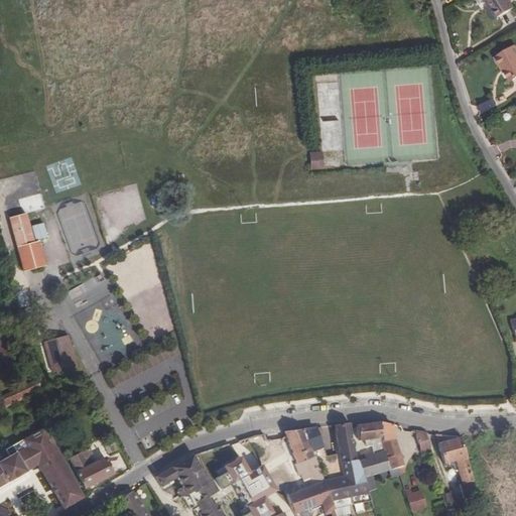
[(510,0),(489,0),(492,4),(490,5),(498,18),(515,8),(510,0)]
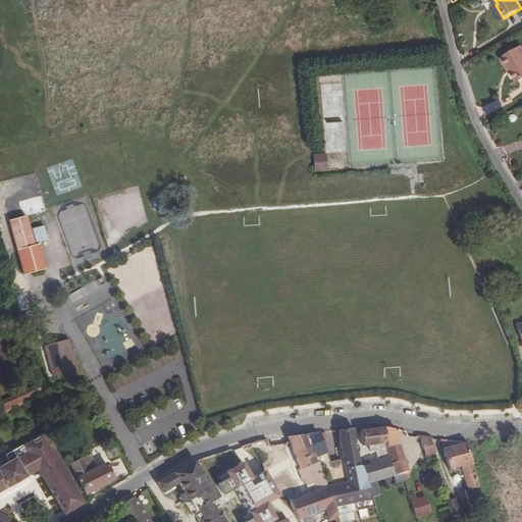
[(517,82),(521,79),(521,46),(502,58),(507,67),(509,66),(512,73),(517,82)]
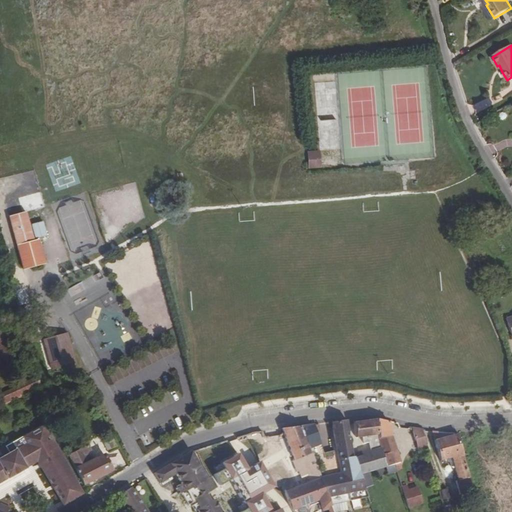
[(320,166),(319,151),(311,152),(308,152),(309,167),(320,166)]
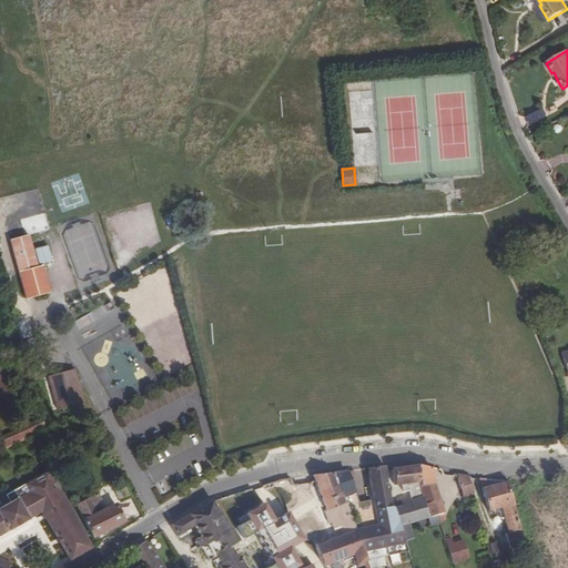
[(41,213),(17,219),(21,235),(46,230),(41,213)]
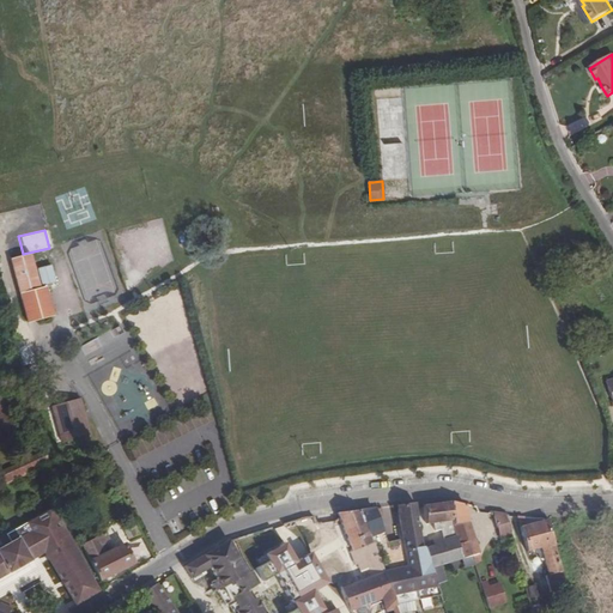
[(30,254),(10,259),(28,323),(54,316),(46,286),(40,289),(30,254)]
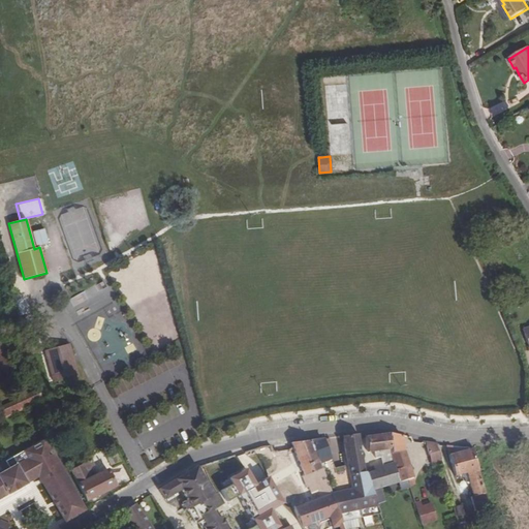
[(45,228),(32,232),(36,247),(50,243),(45,228)]
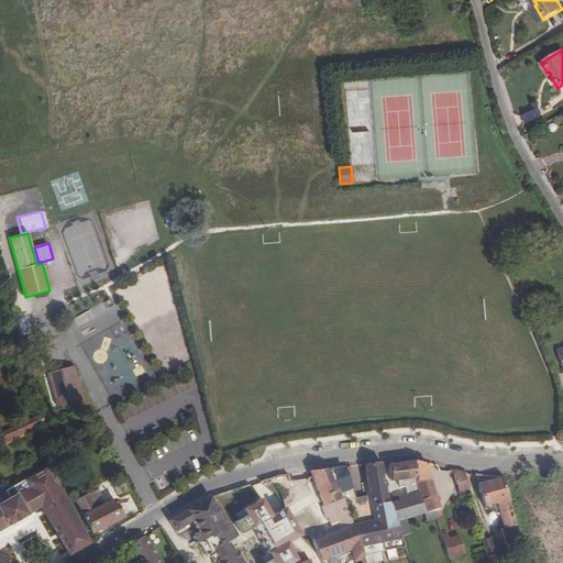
[(26,315),(18,317),(22,335),(32,333),(26,315)]
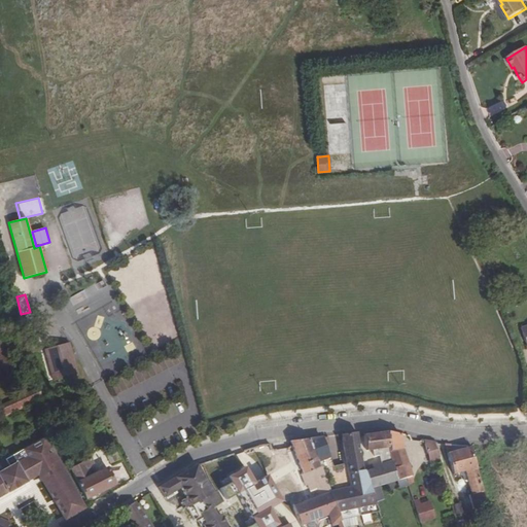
[(69,342),(44,349),(53,380),(77,373),(69,342)]
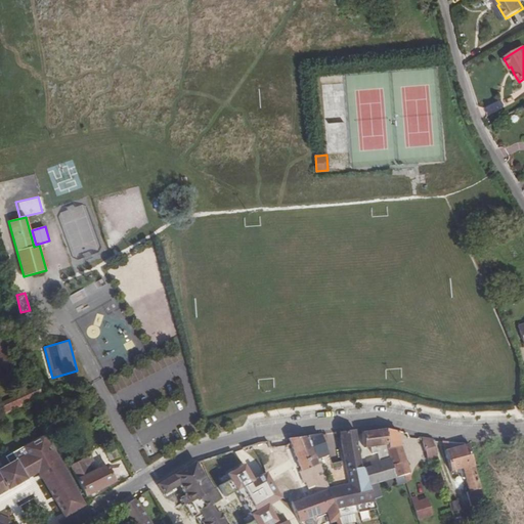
[(40,386),(31,390),(36,399),(42,396),(40,386)]
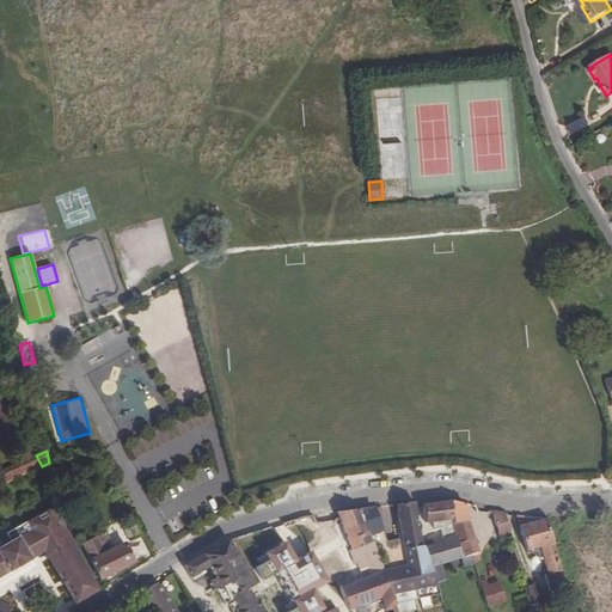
[(36,456),(1,472),(6,482),(42,466),(36,456)]
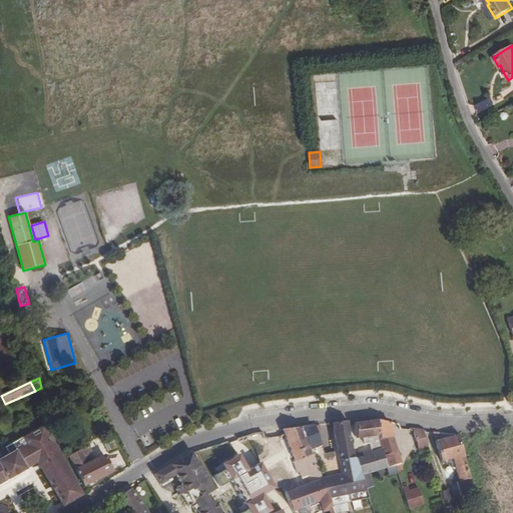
[(400,463),(392,439),(390,423),(377,420),(368,421),(371,437),(379,436),(380,439),(381,448),(382,448),(386,468),(395,466),(400,463)]
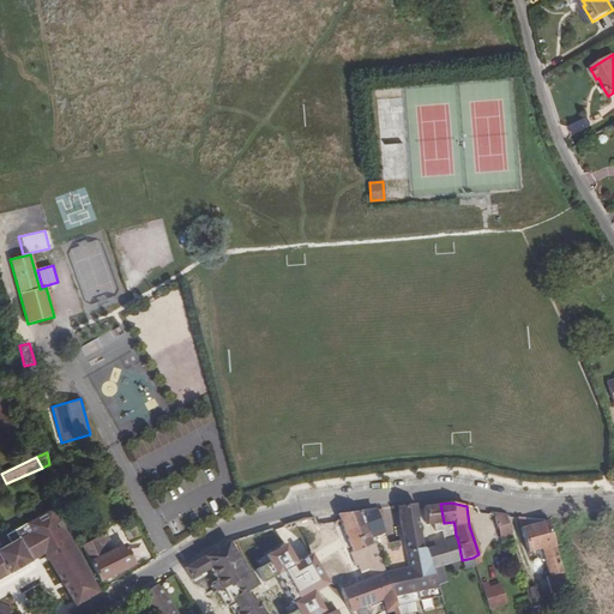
[(397,605),(441,596),(438,585),(432,570),(431,565),(426,552),(422,548),(422,546),(416,507),(415,504),(397,506),(403,540),(387,543),(384,534),(379,519),(378,519),(384,517),(383,509),(379,510),(379,509),(374,510),(360,511),(384,573),(392,597),(393,597),(397,605)]
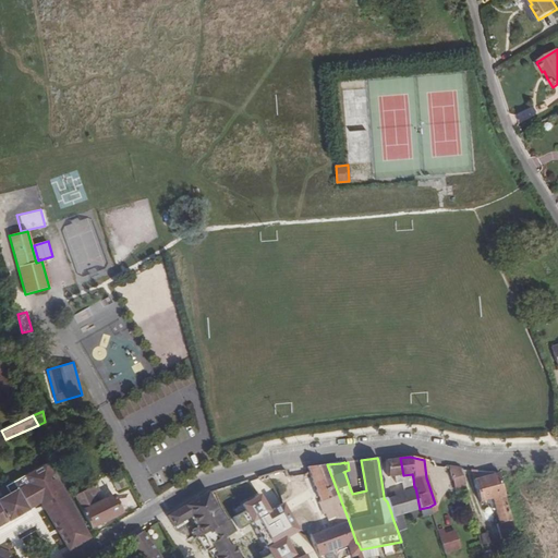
[(403,475),(400,458),(385,460),(387,477),(393,476),(393,484),(401,483),(403,490),(408,513),(420,509),(415,487),(414,487),(413,477),(412,474),(403,475)]
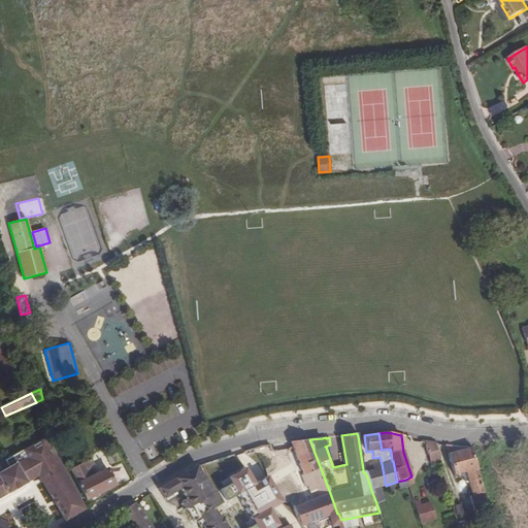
[(86,509),(45,435),(0,459),(0,497),(7,493),(26,483),(26,482),(36,475),(65,522),(86,509)]
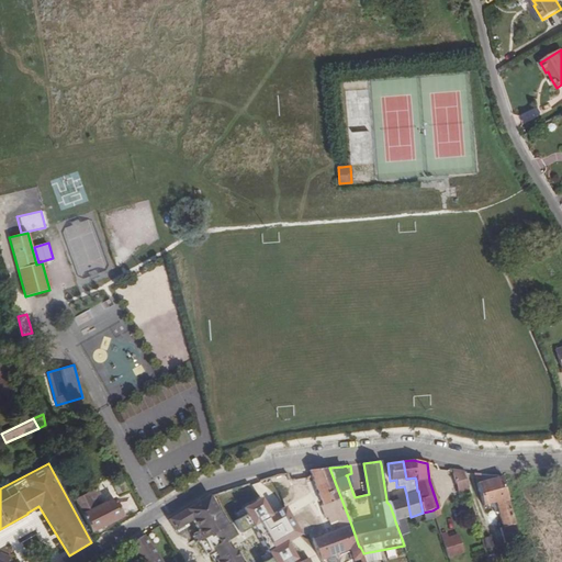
[(308,471),(323,505),(321,506),(325,518),(328,517),(334,531),(351,525),(329,468),(308,471)]
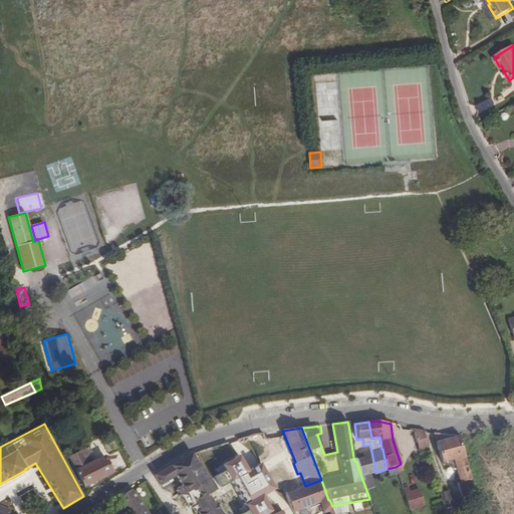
[(414,429),(418,446),(428,444),(424,431),(414,429)]
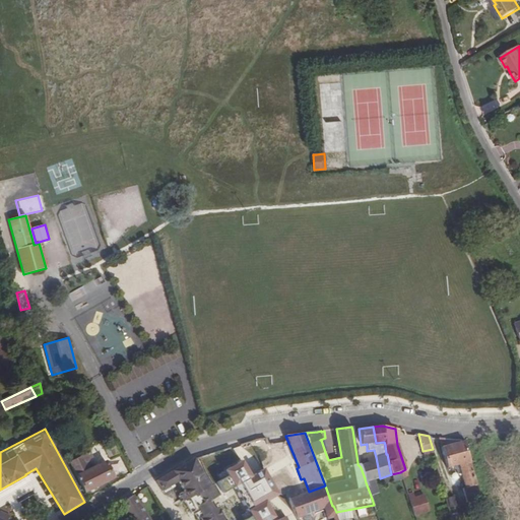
[(470,462),(464,440),(446,446),(444,439),(438,438),(447,468),(459,465),(470,462)]
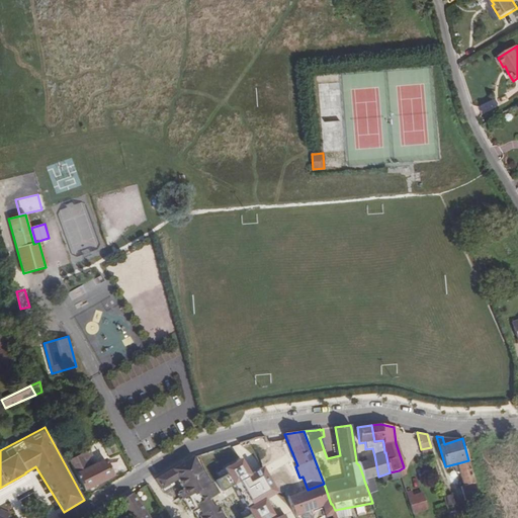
[(120,452),(113,438),(102,444),(110,458),(120,452)]
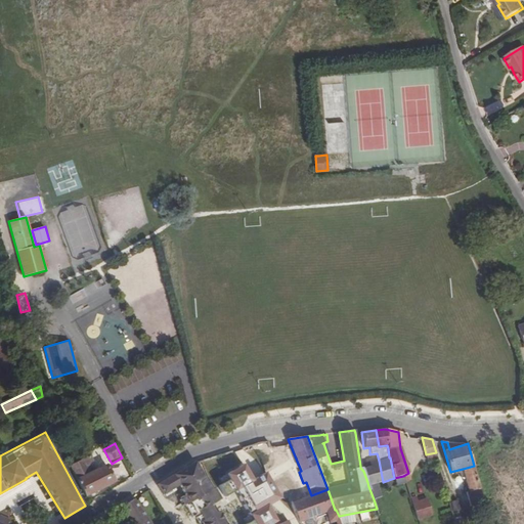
[(70,466),(85,496),(115,481),(104,466),(94,471),(87,456),(70,466)]
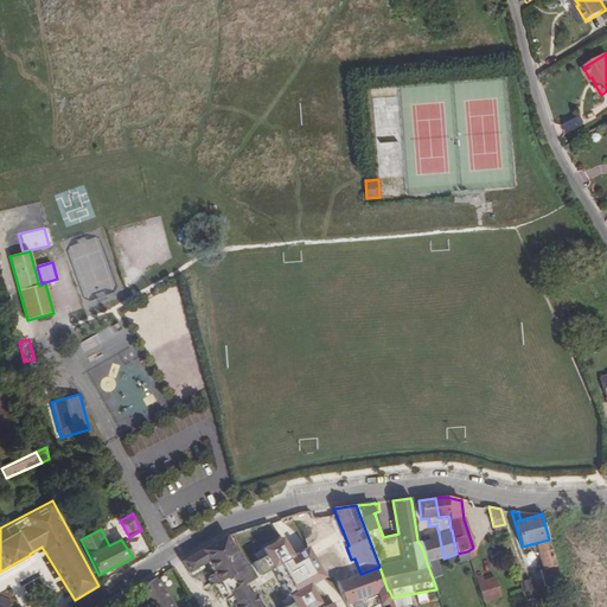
[(439,534),(428,537),(436,560),(443,558),(439,534)]
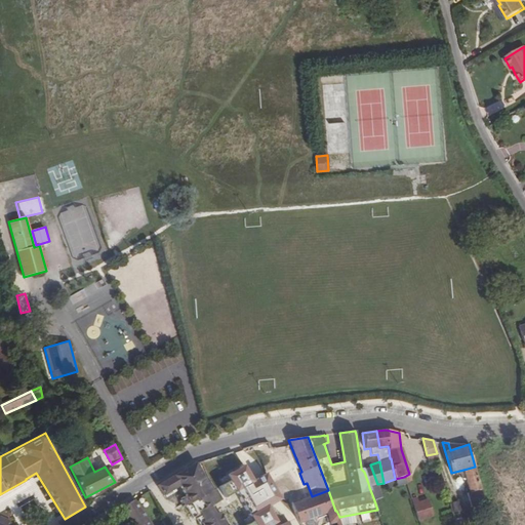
[(209,486),(196,462),(173,476),(179,486),(186,496),(190,503),(192,502),(212,490),(209,486)]
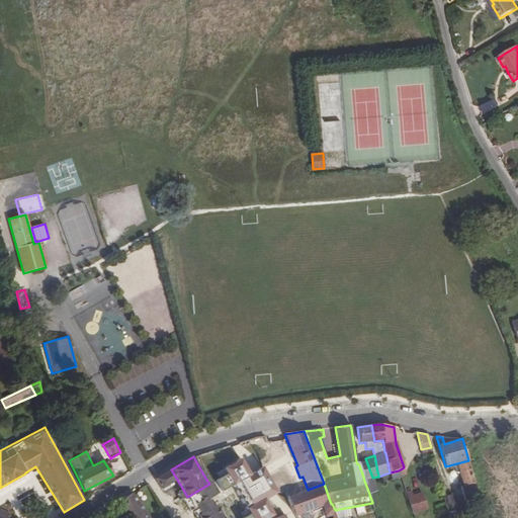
[(365,456),(356,460),(356,462),(359,465),(363,477),(364,481),(369,479),(372,478),(365,458),(365,456)]
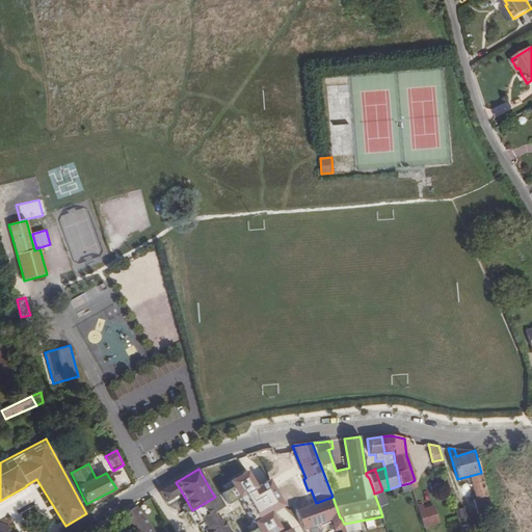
[(476,500),(487,497),(481,473),(470,476),(476,500)]
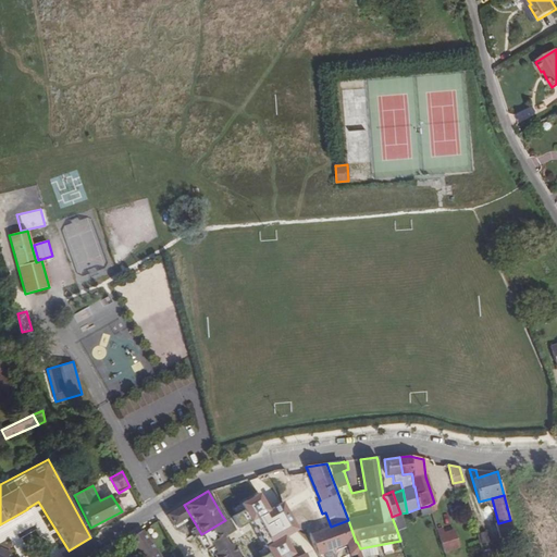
[(234,508),(222,516),(225,520),(226,520),(237,514),(247,509),(244,504),(234,508)]
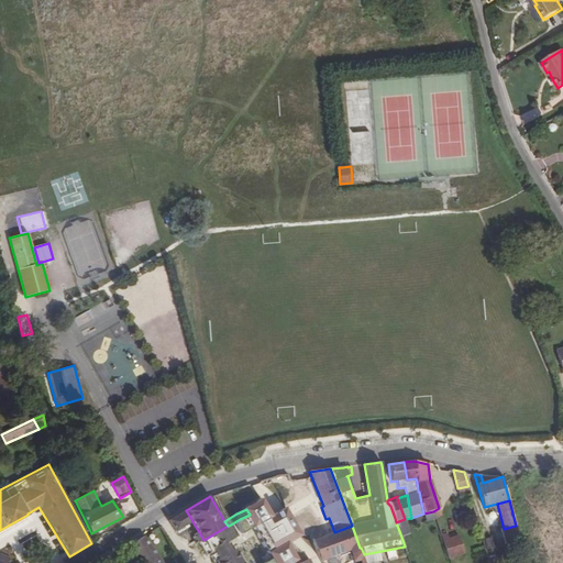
[(192,521),(186,510),(168,520),(175,532),(177,531),(178,533),(189,527),(187,525),(192,521)]
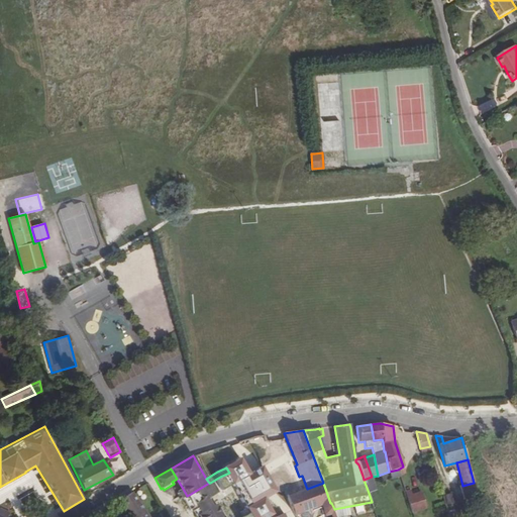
[(265,494),(282,485),(275,472),(257,480),(265,494)]
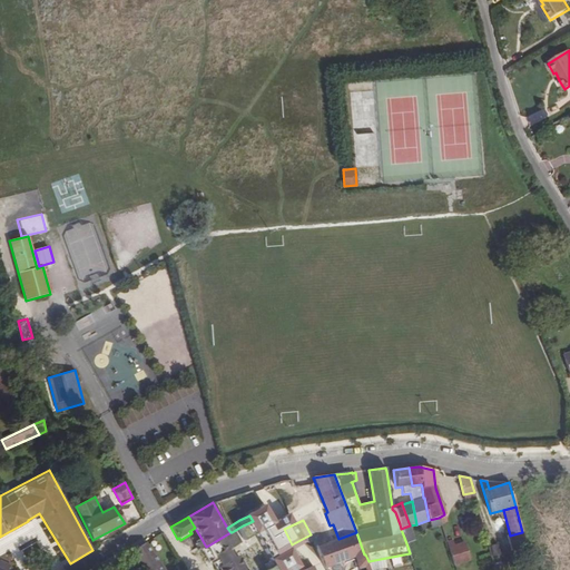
[(406,527),(401,529),(406,543),(411,541),(410,539),(411,539),(406,527)]
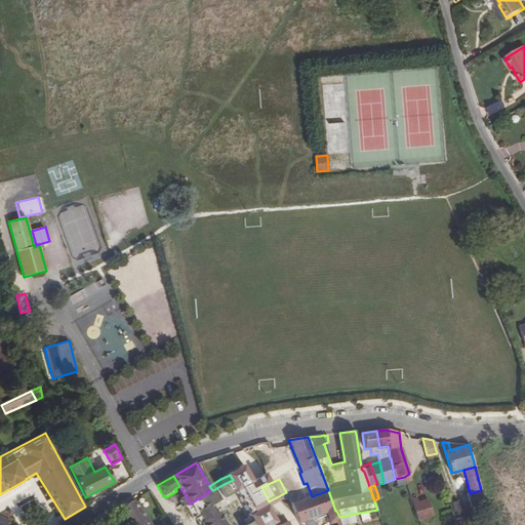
[(294,502),(309,497),(305,486),(290,492),(294,502)]
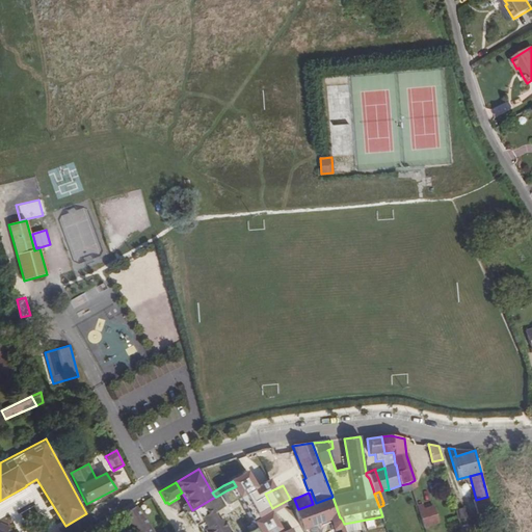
[(230,531),(222,520),(219,522),(216,516),(216,511),(223,507),(216,497),(215,497),(194,509),(206,530),(207,531),(230,531)]
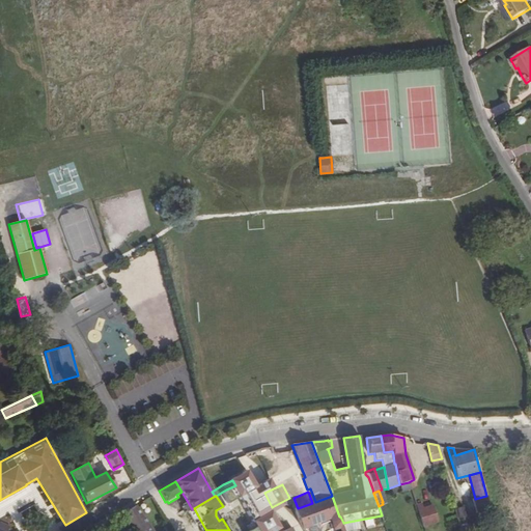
[(248,496),(225,510),(238,530),(272,530),(268,525),(267,526),(248,496)]
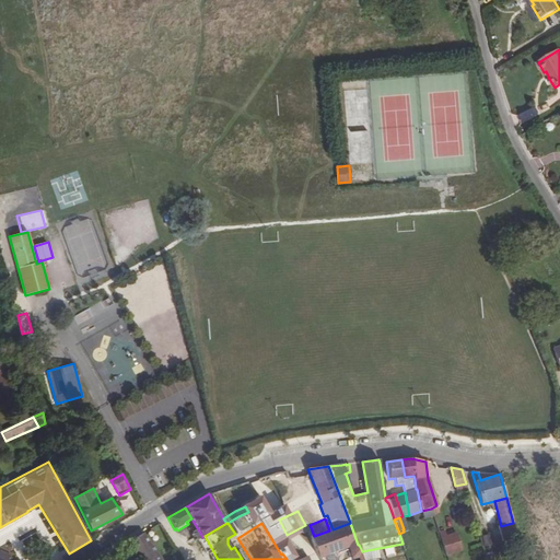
[(353,556),(361,552),(358,545),(350,523),(333,529),(329,531),(314,536),(313,537),(321,558),(349,547),(353,556)]
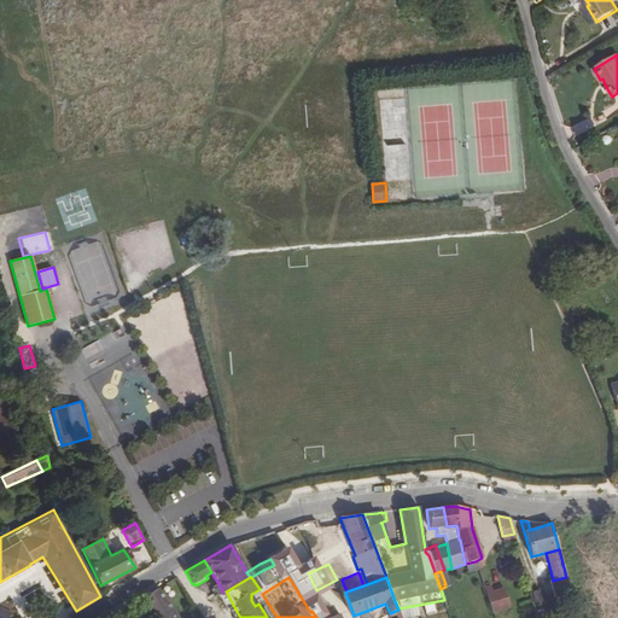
[(571,593),(566,577),(553,581),(551,581),(554,598),(571,593)]
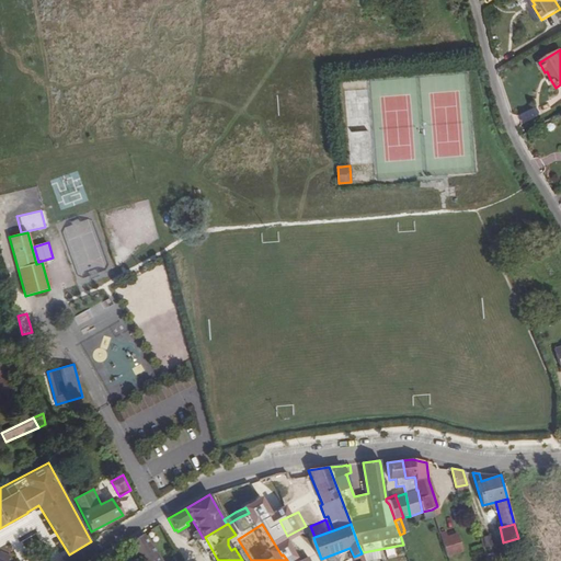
[(444,527),(438,529),(445,550),(461,545),(456,529),(445,533),(444,527)]
